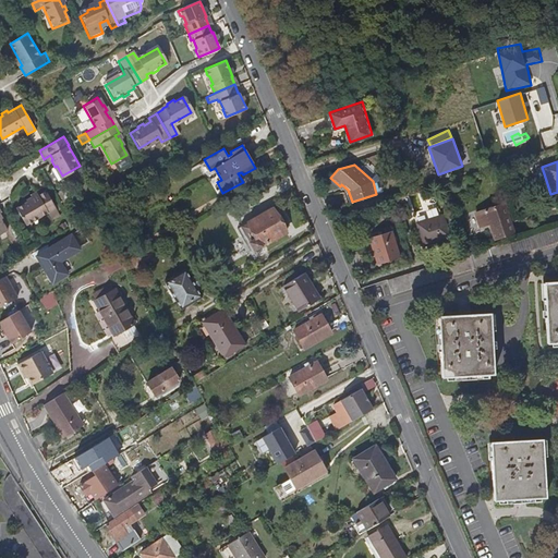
[(67,213),(52,187),(39,195),(38,193),(33,196),(34,198),(23,205),(35,223),(56,210),(60,217),(67,213)]
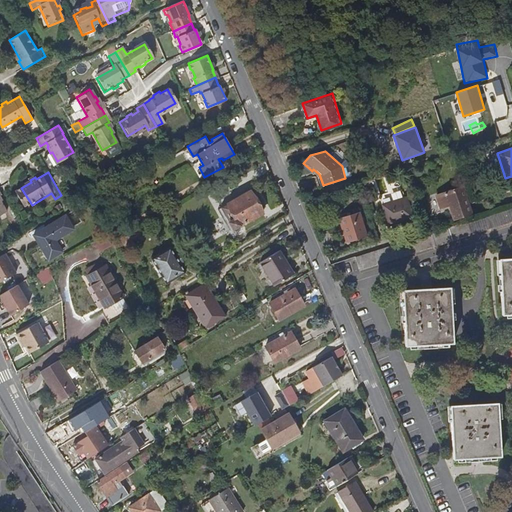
[(471,213),(462,187),(436,195),(440,209),(449,206),(453,219),(471,213)]
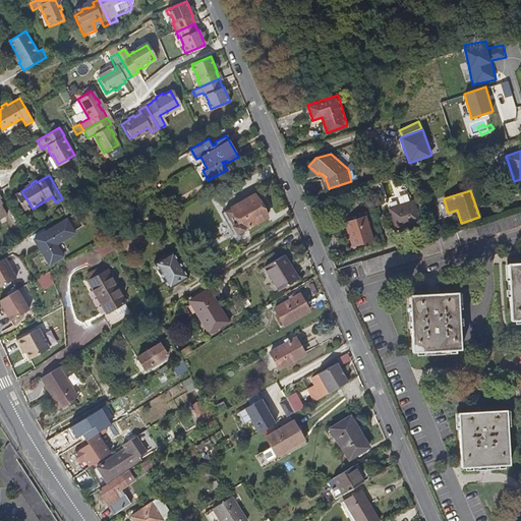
[(269,217),(258,192),(223,208),(233,231),(269,217)]
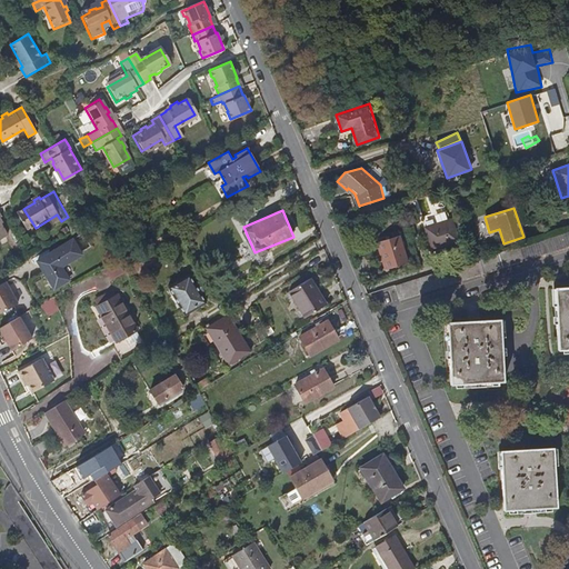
[(459,242),(452,219),(426,228),(432,250),(459,242)]
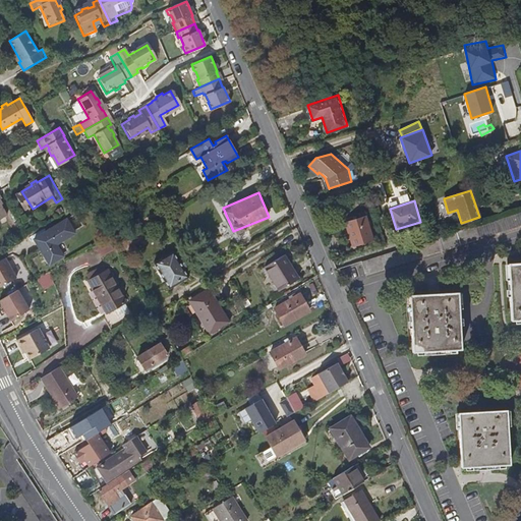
[(374,241),(366,216),(345,222),(353,247),(374,241)]
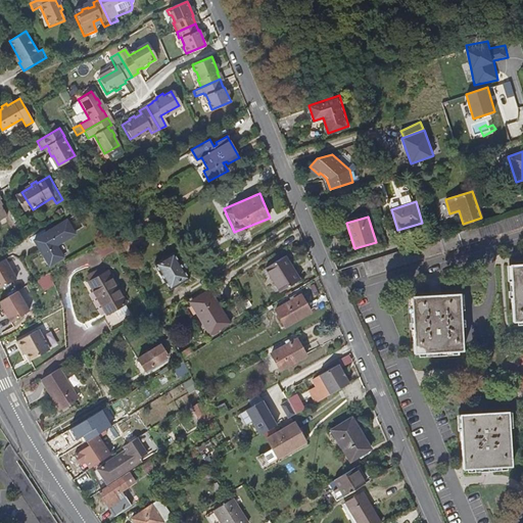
[(63,256),(56,243),(75,233),(67,220),(34,238),(48,265),(63,256)]
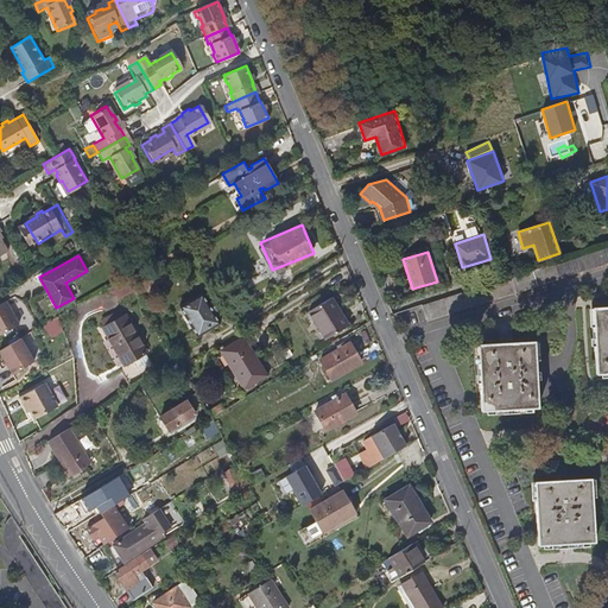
[(160,285),(157,278),(170,271),(165,264),(144,276),(152,290),(160,285)]
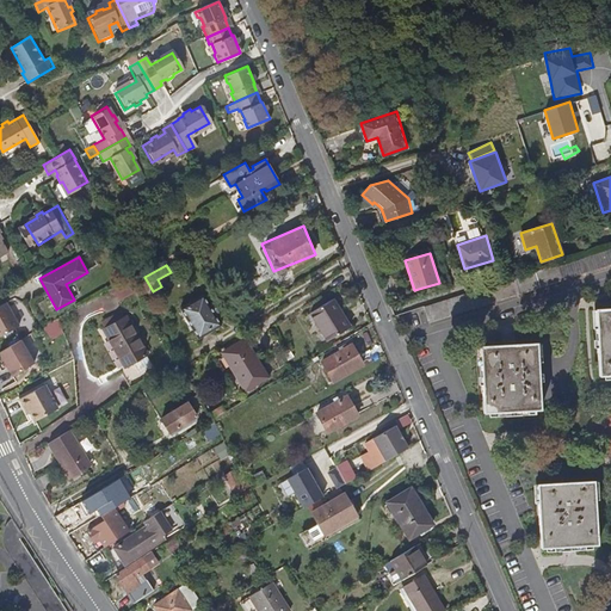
[(209,303),(203,292),(179,306),(198,338),(221,325),(215,314),(209,303)]
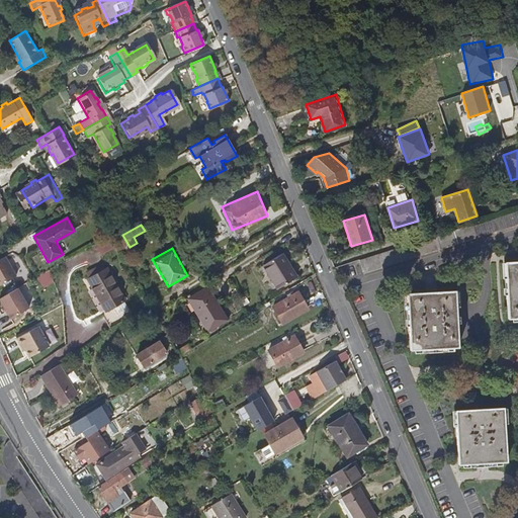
[(296,278),(282,254),(264,265),(277,288),(296,278)]
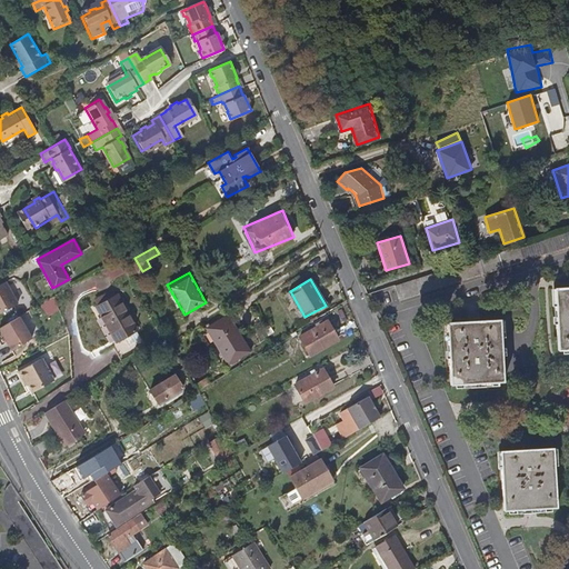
[(0,310),(16,302),(3,281),(0,282),(0,310)]
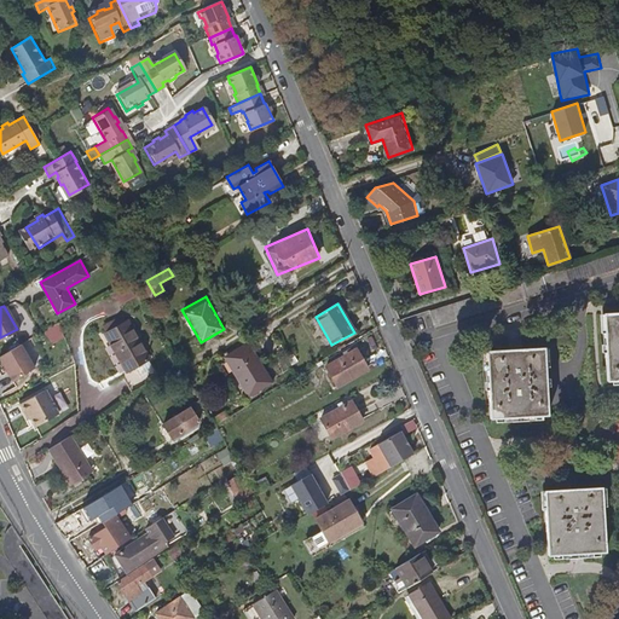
[(618,312),(605,313),(607,381),(618,380),(618,312)]
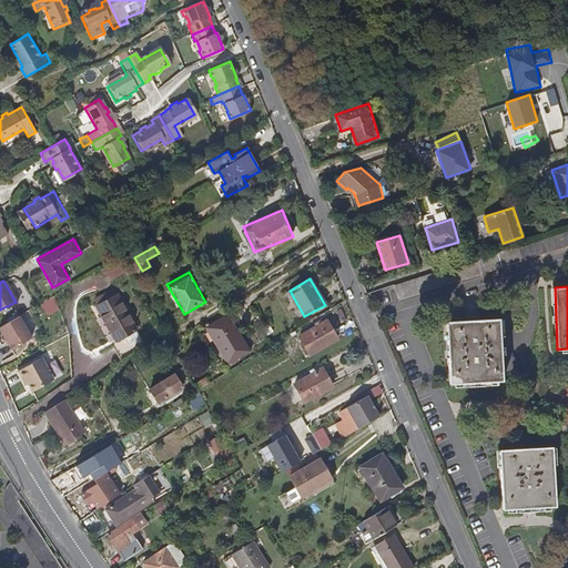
[(93,298),(97,304),(113,293),(110,287),(93,298)]
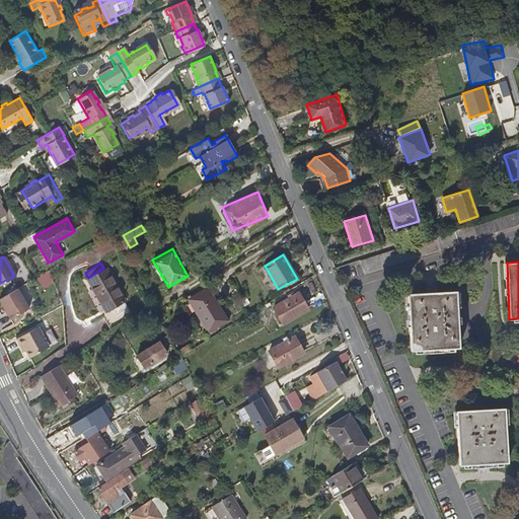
[(136,317),(104,268),(103,268),(88,278),(87,279),(107,311),(103,314),(114,330),(136,317)]
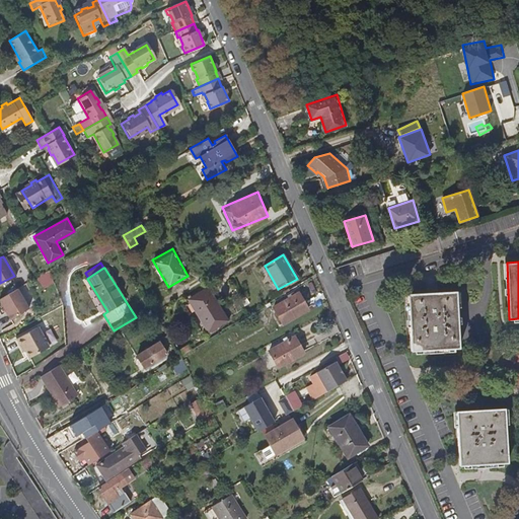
[(39,290),(53,282),(46,271),(32,278),(39,290)]
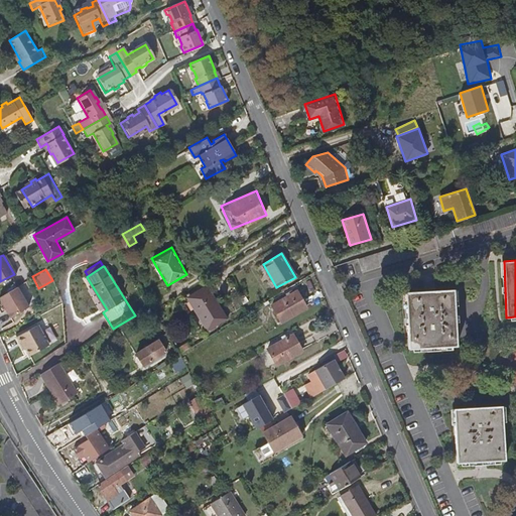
[(27,305),(16,285),(0,294),(0,299),(2,304),(4,307),(9,315),(27,305)]
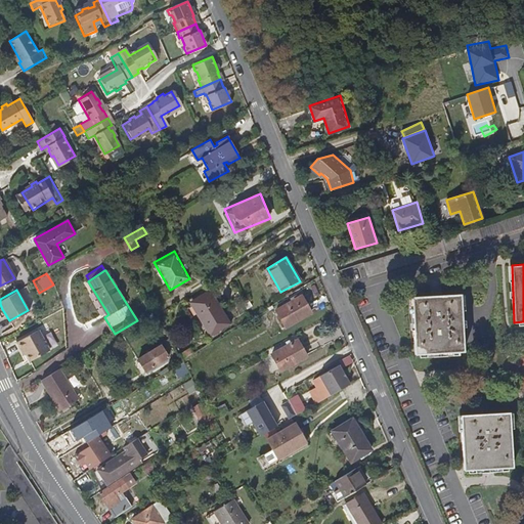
[(226,325),(207,292),(191,301),(200,315),(195,318),(207,337),(226,325)]
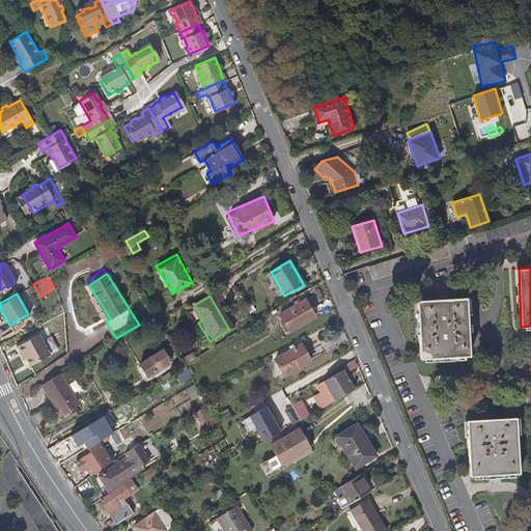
[(468,298),(418,300),(421,358),(471,356),(468,298)]
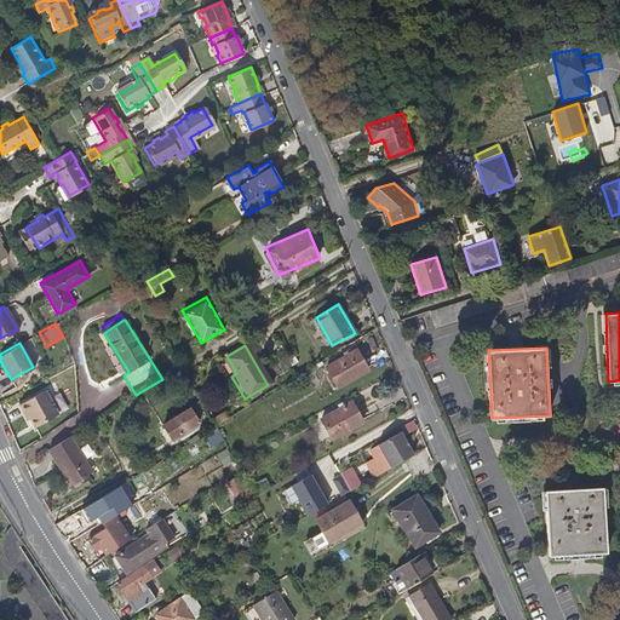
[(337,386),(368,368),(357,349),(326,367),(337,386)]
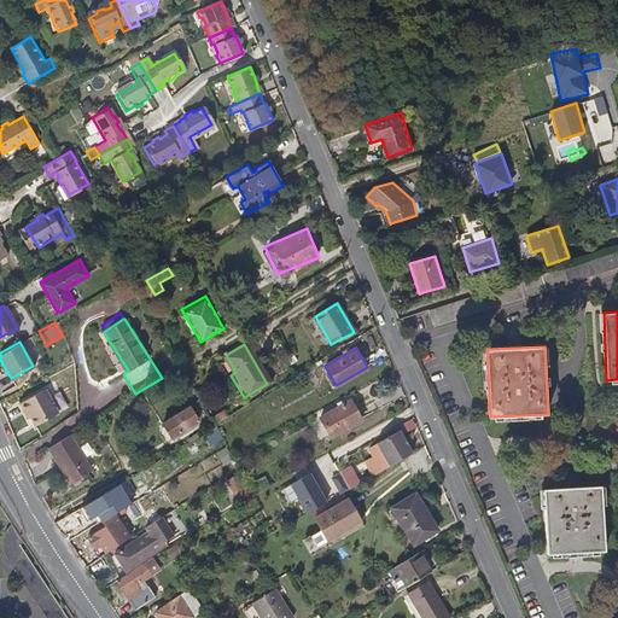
[(298,360),(295,353),(289,356),(292,363),(298,360)]
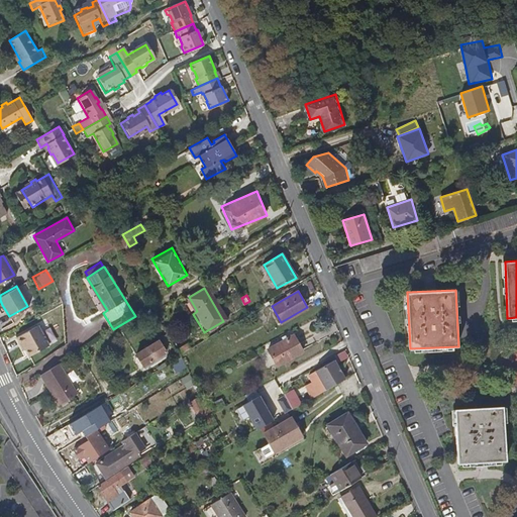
[(47,344),(37,325),(16,336),(20,344),(22,343),(25,348),(28,355),(47,344)]
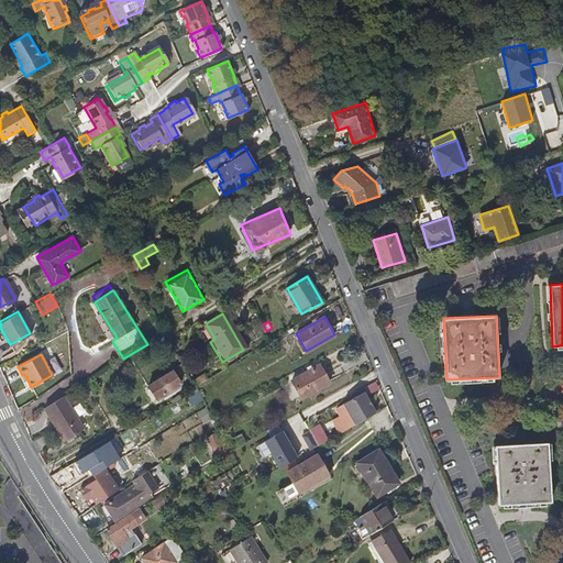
[(186,365),(181,357),(170,363),(174,368),(176,372),(186,365)]
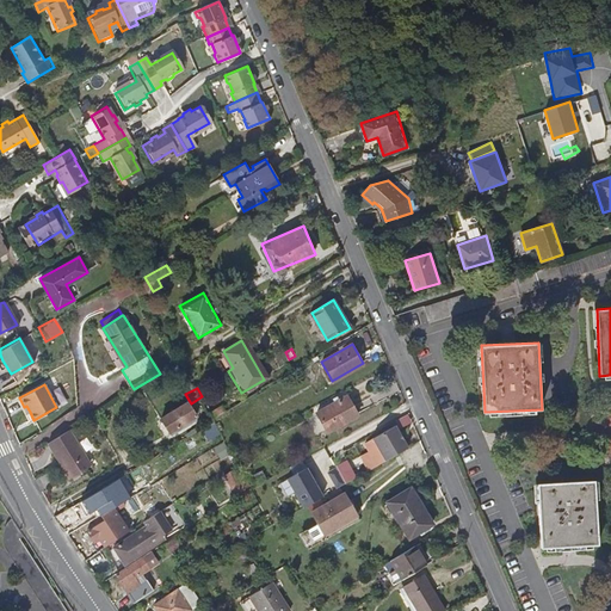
[(358,414),(346,394),(315,412),(327,432),(358,414)]
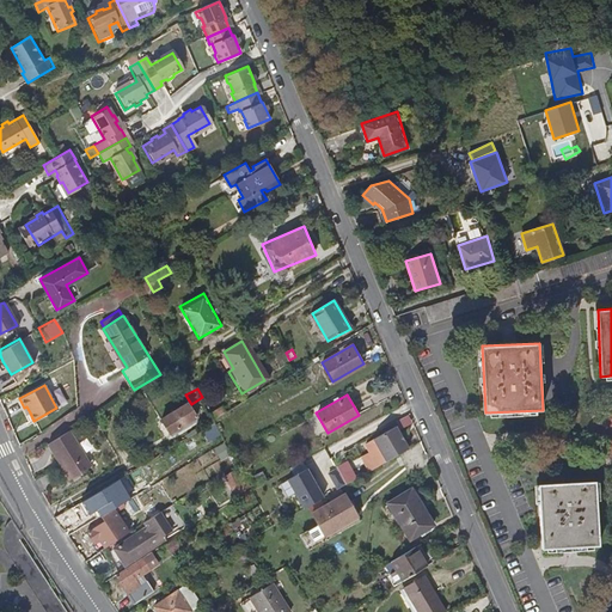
[(191,404),(189,401),(161,416),(170,430),(197,415),(191,404)]
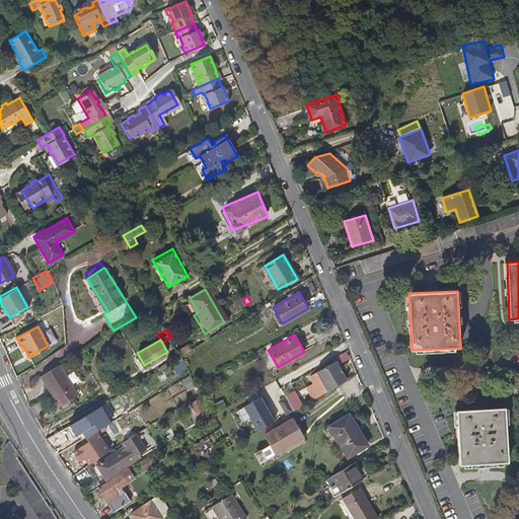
[(190,344),(178,351),(181,355),(193,349),(190,344)]
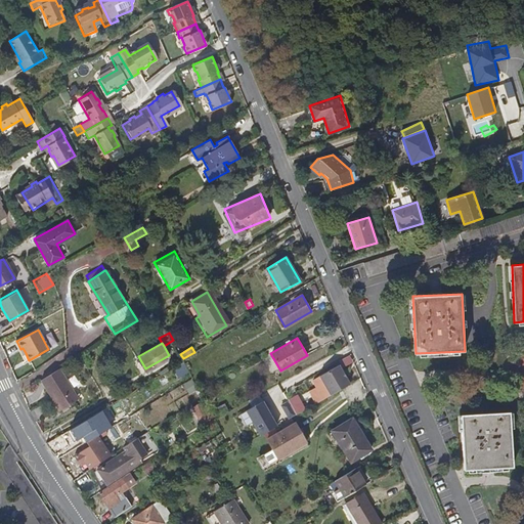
[(179,362),(164,372),(168,378),(183,369),(179,362)]
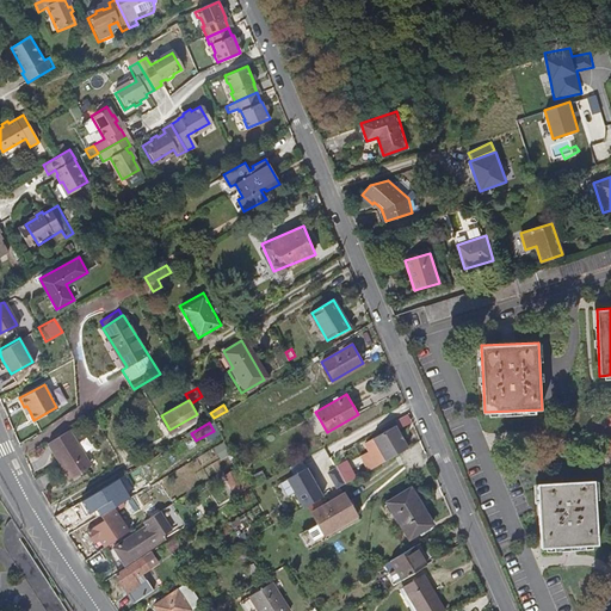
[(407,445),(396,426),(375,438),(387,457),(407,445)]
